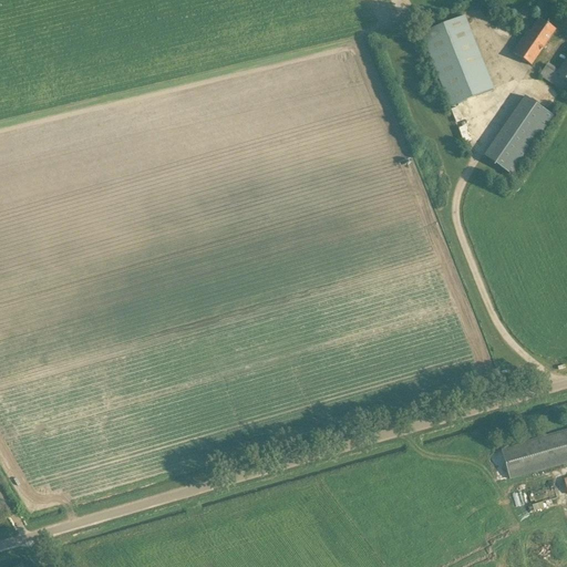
[(484,64),(465,17),(422,34),(451,107),(482,95),(472,70),(484,64)]
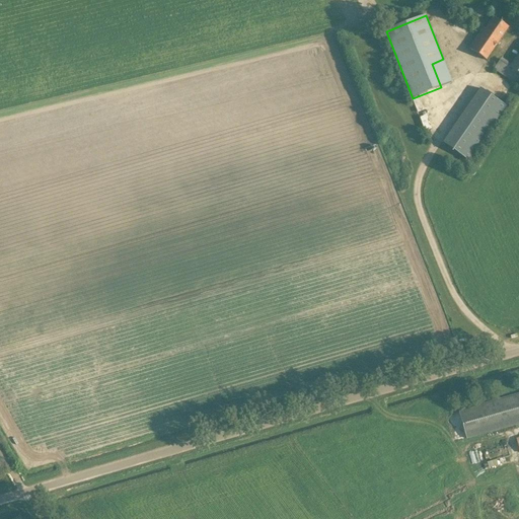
[(487,59),(503,35),(508,27),(495,17),(487,29),(484,27),(470,48),(487,59)]
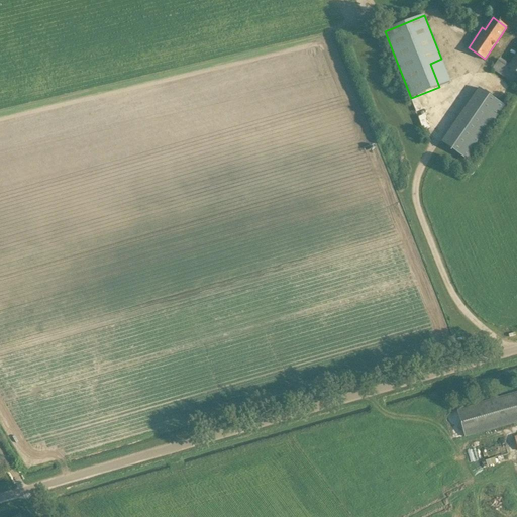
[(493,69),(500,75),(498,78),(505,83),(507,79),(516,85),(516,54),(509,66),(499,60),(493,69)]
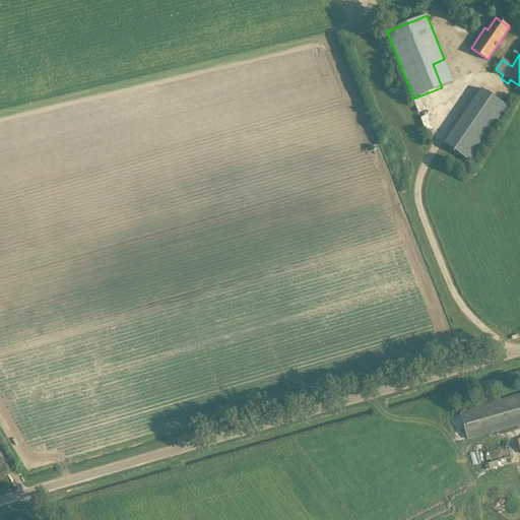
[(482,87),(457,121),(481,139),(507,105),(482,87)]
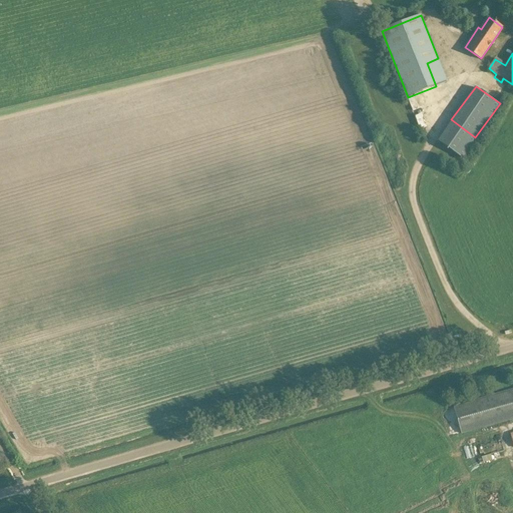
[(461,157),(475,137),(451,119),(437,140),(461,157)]
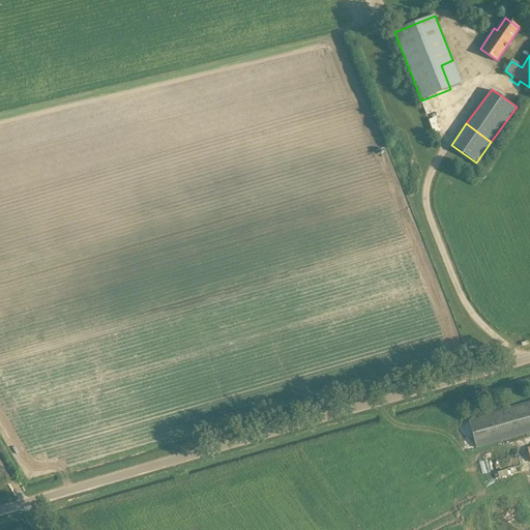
[(529,402),(469,420),(476,448),(529,433),(529,402)]
